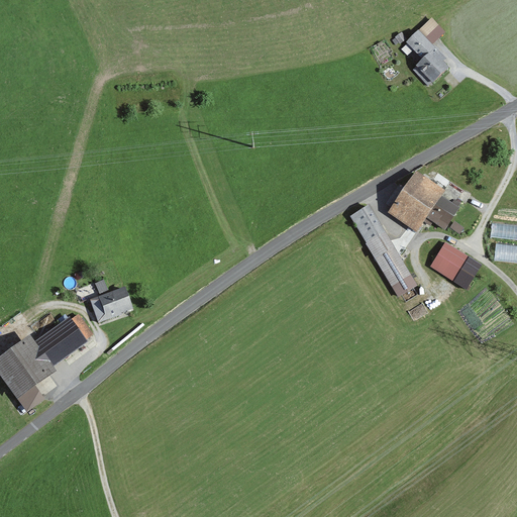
[(426,19),(405,41),(420,56),(410,67),(431,87),(451,66),(427,42),(438,30),(426,19)]
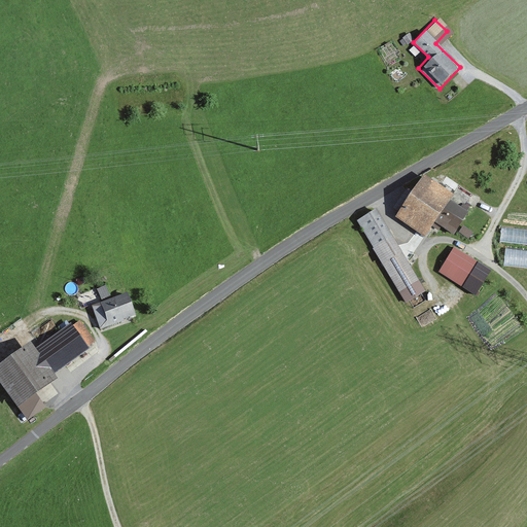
[(424,172),(394,218),(431,241),(443,223),(460,235),(472,215),(457,205),(463,197),(424,172)]
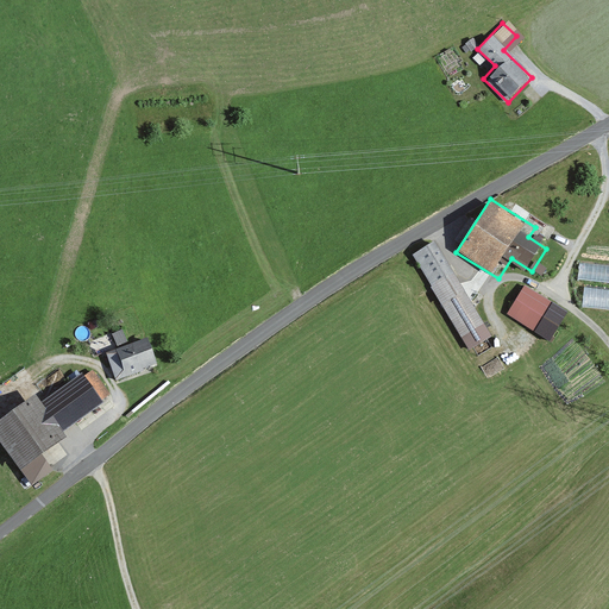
[(434,242),(412,255),(469,351),(491,338),(434,242)]
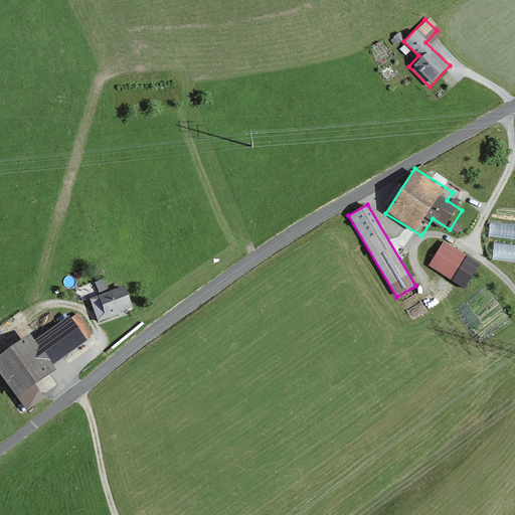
[(514,239),(514,225),(491,223),(490,238),(514,239)]
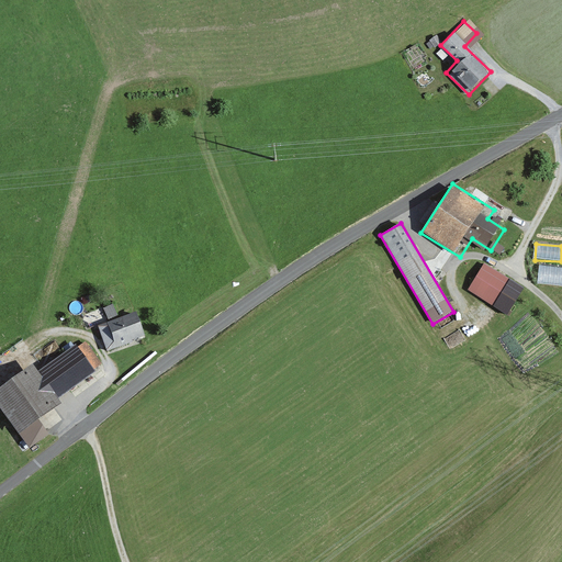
[(491,263),(473,291),(501,308),(518,282),(491,263)]
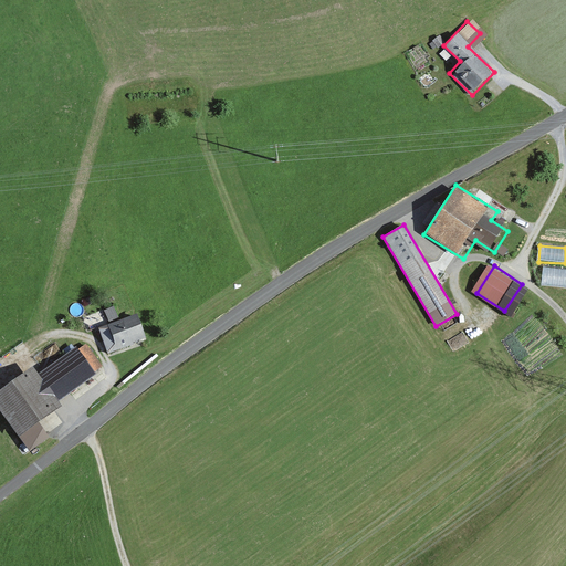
[(565,287),(565,270),(543,270),(542,287),(565,287)]
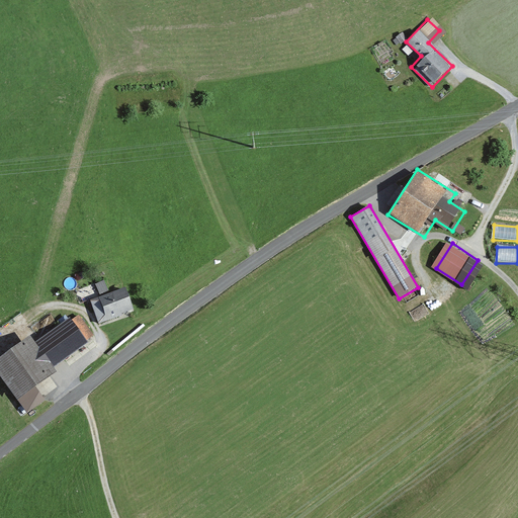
[(107,276),(98,278),(101,288),(109,287),(107,276)]
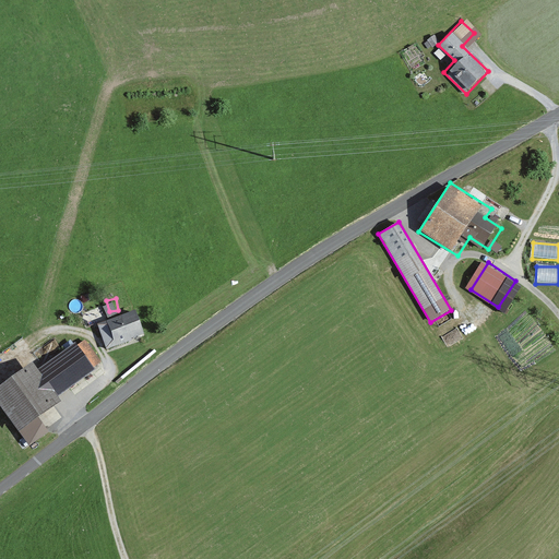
[(475,310),(461,314),(465,328),(478,323),(475,310)]
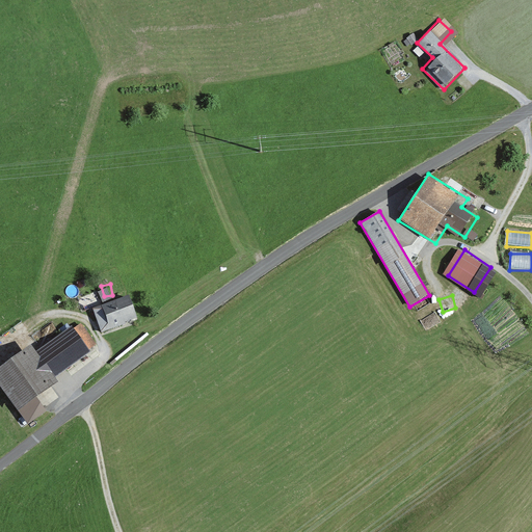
[(132,298),(95,310),(101,331),(139,320),(132,298)]
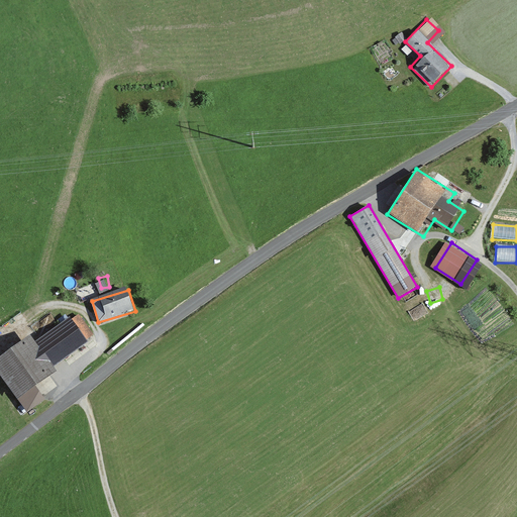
[(39,336),(0,363),(0,369),(23,404),(64,377),(58,368),(93,343),(78,320),(43,343),(39,336)]
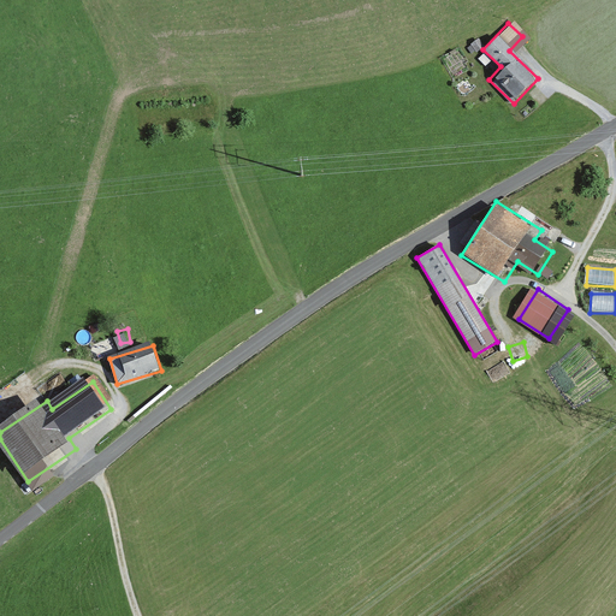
All buildings are outlined.
